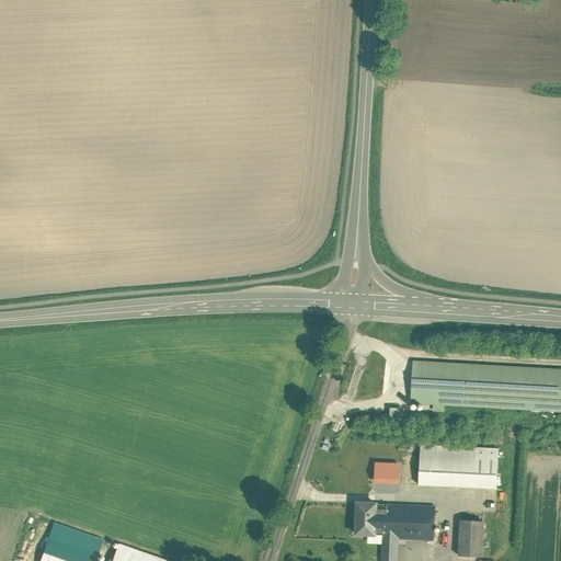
[(560,367),(414,361),(412,403),(560,411),(560,367)]
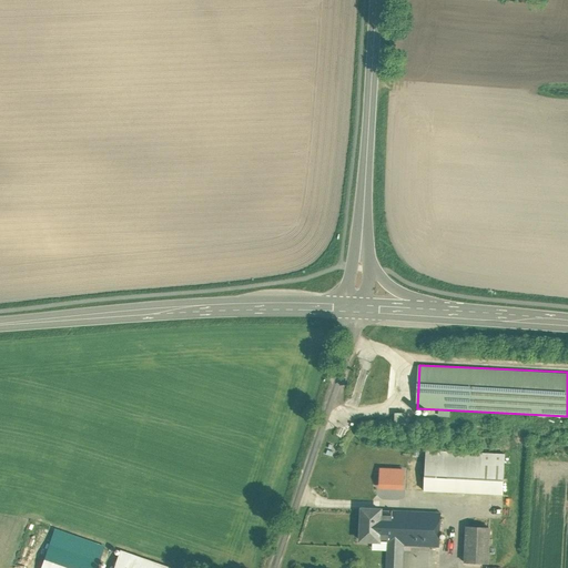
[(507,454),(426,449),(424,490),(505,495),(507,454)]
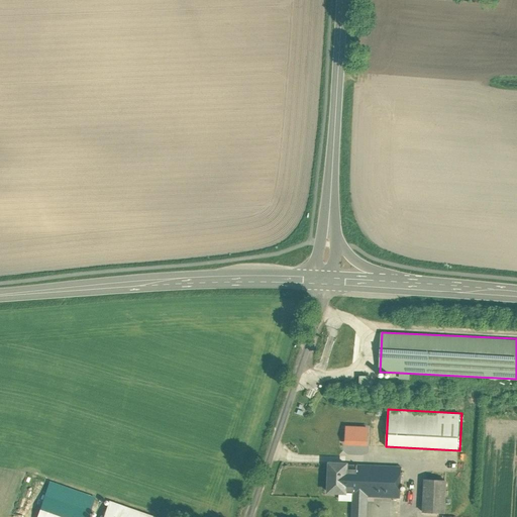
[(349,426),(349,445),(373,445),(373,426),(349,426)]
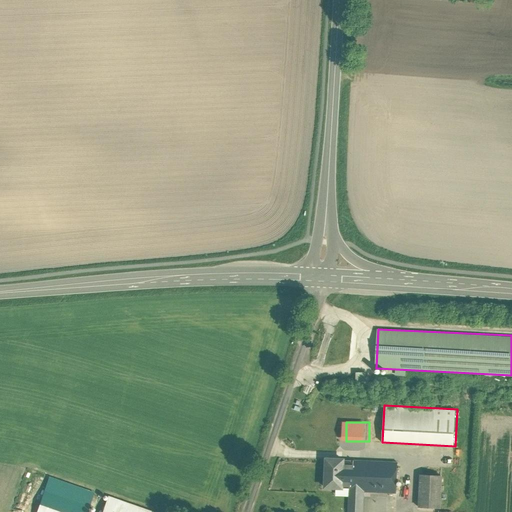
[(353,460),(353,464),(344,463),(344,457),(324,457),(323,488),(343,489),(343,487),(349,487),(347,511),(363,511),(364,491),(397,492),(398,462),(353,460)]
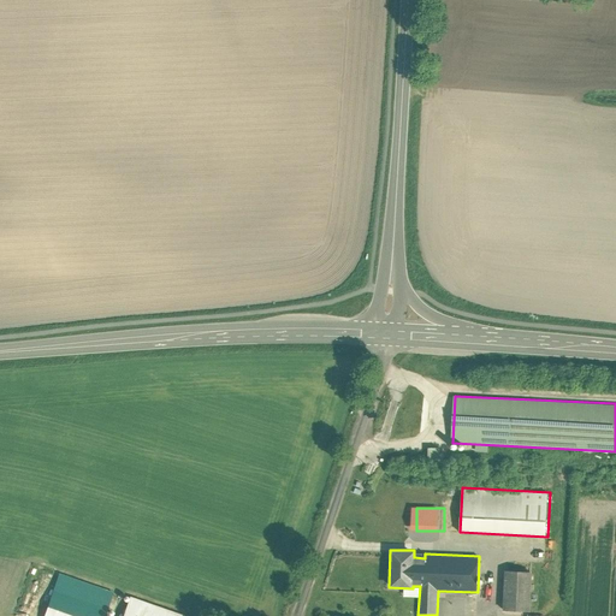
[(531,611),(531,572),(504,572),(503,610),(531,611)]
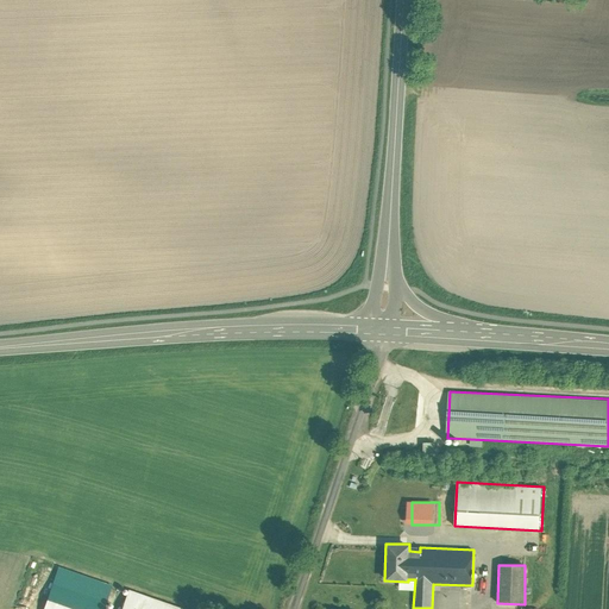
[(57,566),(42,608),(104,608),(113,585),(57,566)]
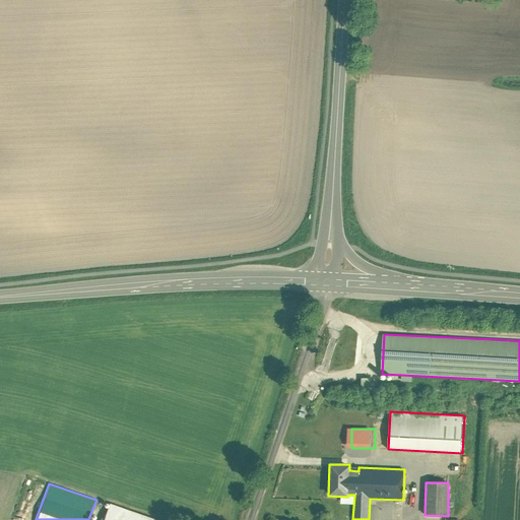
[(159,519),(109,503),(102,519),(159,519)]
